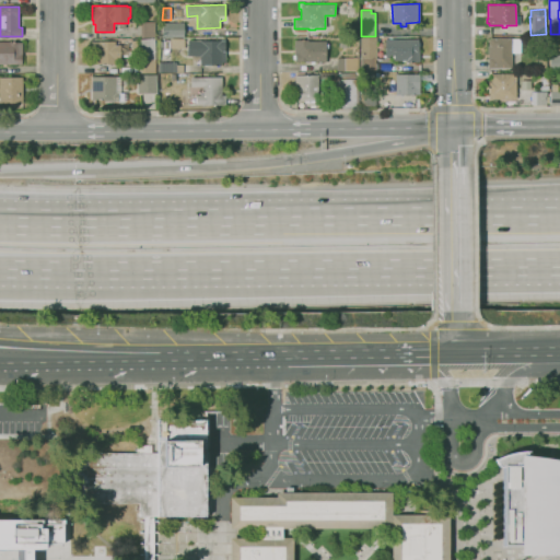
[(141,37),(141,22),(155,22),(155,37),(141,37)]
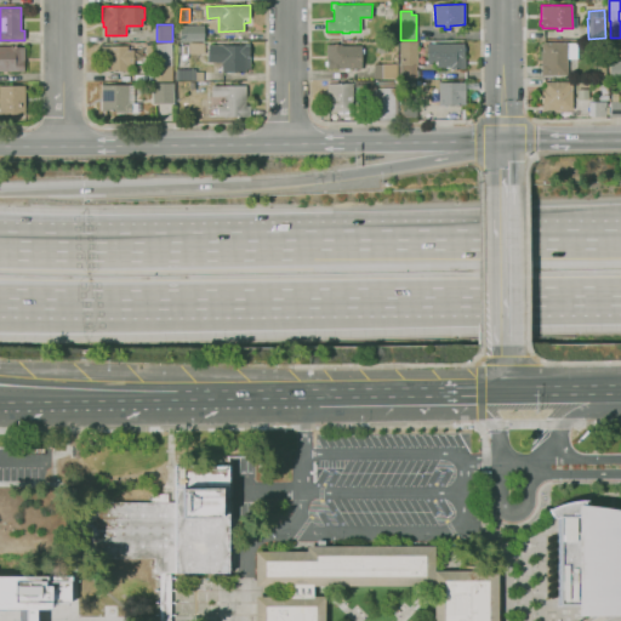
[(204,41),(180,41),(180,36),(177,36),(177,30),(180,30),(180,24),(204,24),(204,41)]
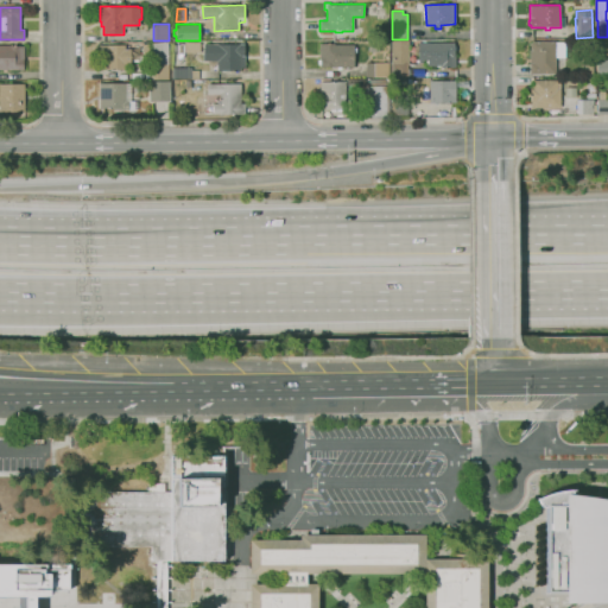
[(393,76),(393,63),(392,63),(391,40),(409,39),(410,63),(409,63),(409,75),(393,76)]
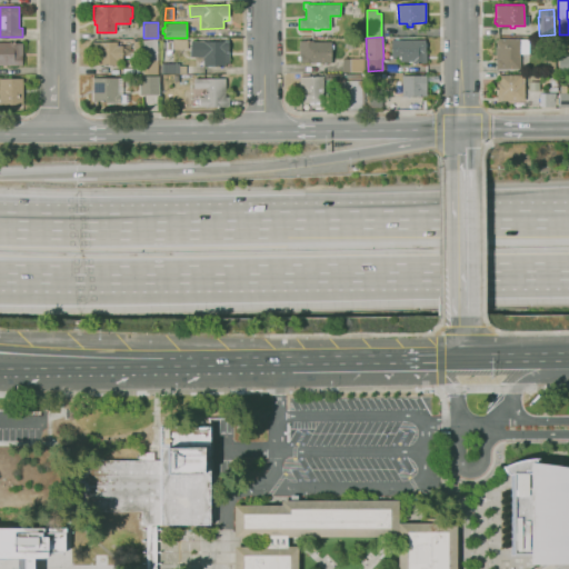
[(520,69),(497,69),(497,38),(520,38),(520,39),(529,39),(529,53),(520,53),(520,69)]
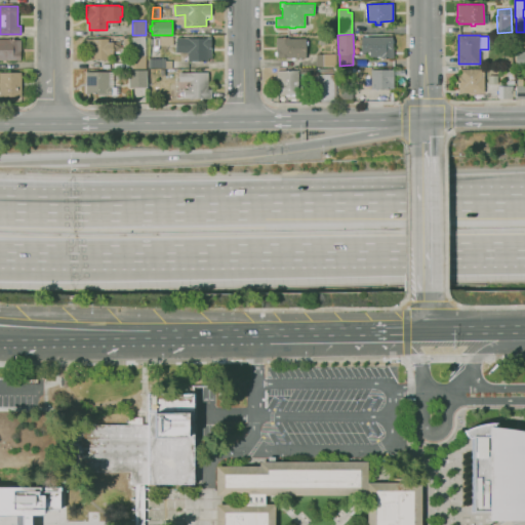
[(132,68),(131,36),(146,36),(146,68),(132,68)]
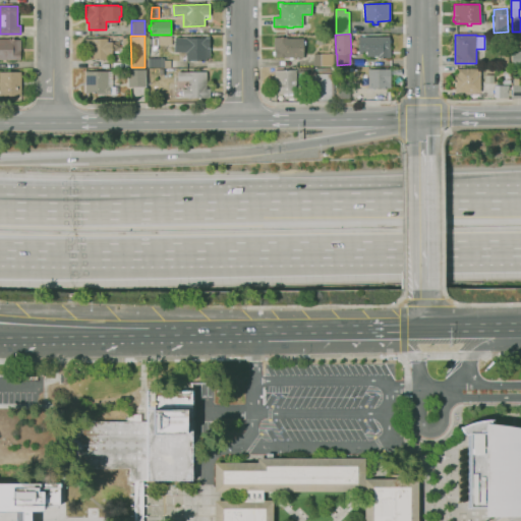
[(171,45),(158,45),(158,36),(171,36),(171,45)]
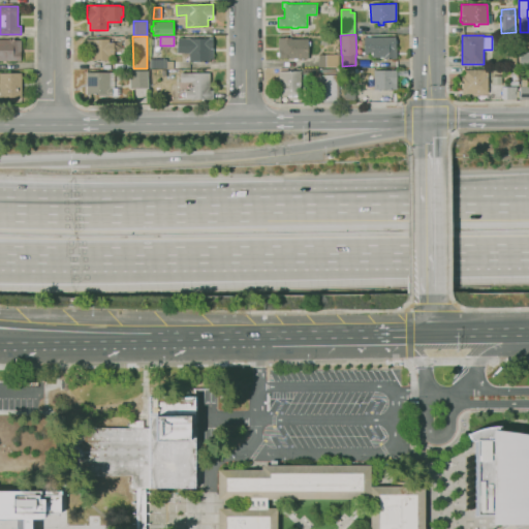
[(331,45),(321,45),(321,36),(331,36),(331,45)]
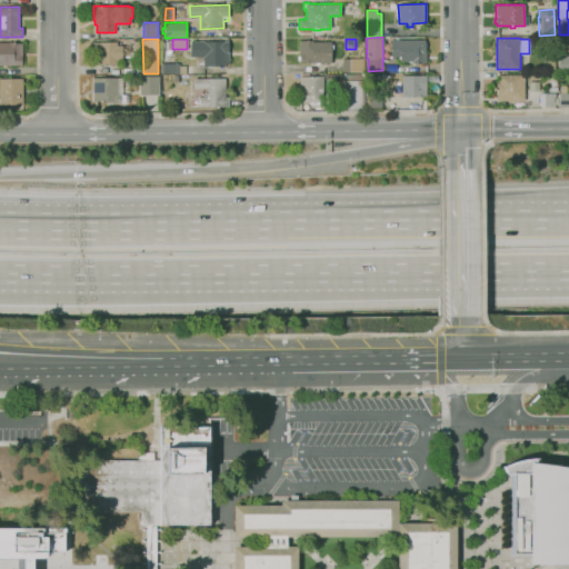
[(203,66),(203,59),(196,59),(196,56),(191,56),(190,41),(229,40),(229,45),(231,45),(231,49),(229,49),(229,62),(226,63),(226,66),(203,66)]
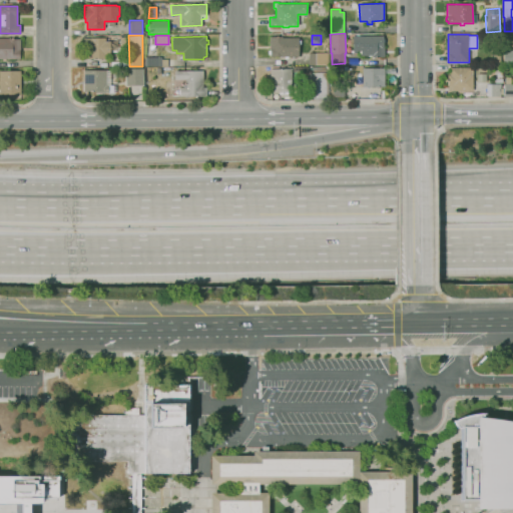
[(288,58),(285,58),(285,57),(271,56),(271,54),(269,54),(269,50),(271,50),(271,48),(270,48),(270,36),(282,36),(282,37),(299,37),(299,40),(301,40),(301,44),(299,44),(299,56),(289,56),(288,58)]
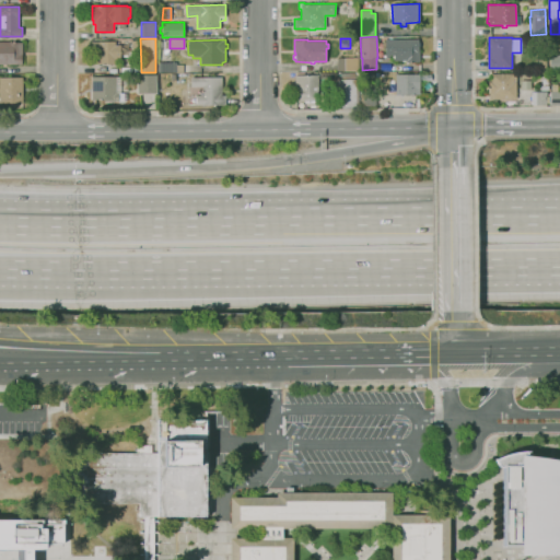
[(419,66),(418,66),(418,62),(407,62),(407,60),(395,60),(395,55),(389,55),(389,58),(386,58),(385,39),(418,39),(418,47),(419,47),(419,66)]
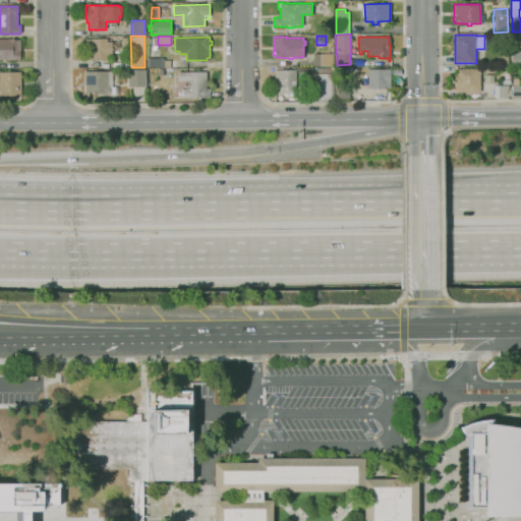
[(3,61),(3,60),(0,60),(0,39),(8,39),(8,40),(20,39),(20,51),(19,51),(19,59),(5,60),(5,61),(3,61)]
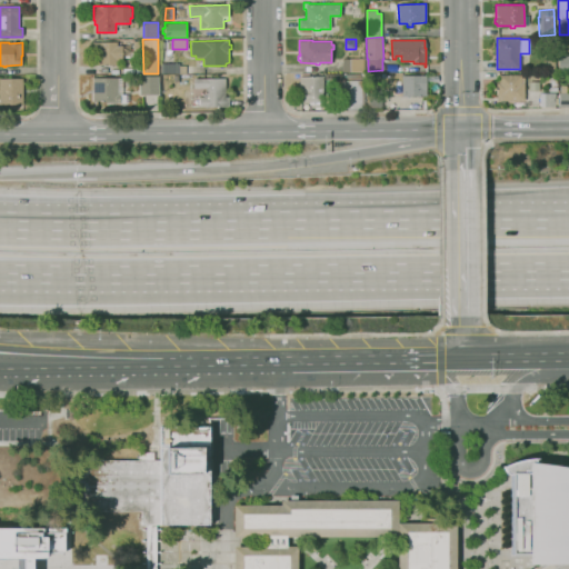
[(118,65),(97,65),(97,52),(93,52),(93,49),(91,49),(91,46),(93,46),(93,42),(117,42),(117,46),(122,46),(122,59),(118,59),(118,65)]
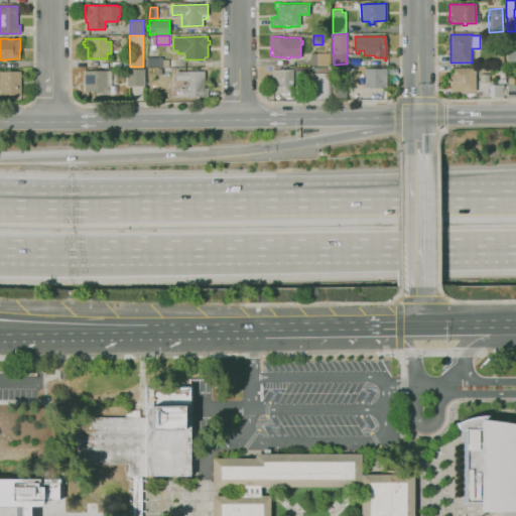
[(515,65),(507,65),(507,50),(515,50),(515,65)]
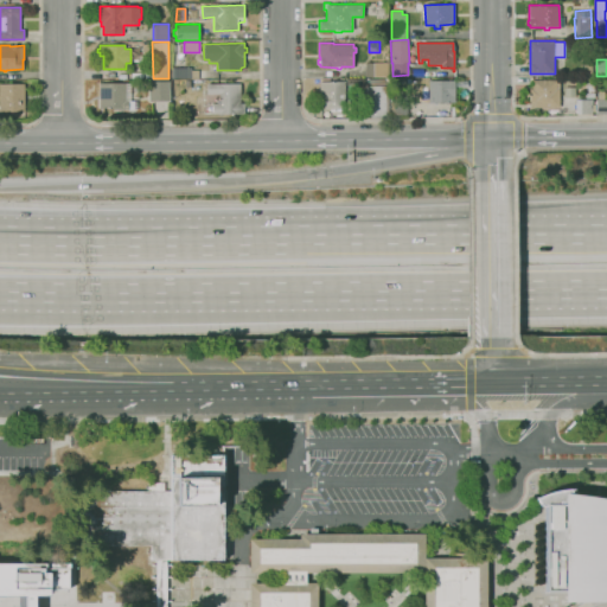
[(365,77),(365,63),(389,62),(389,76),(365,77)]
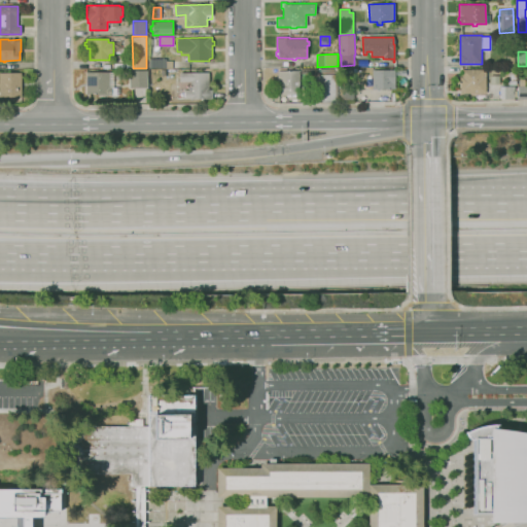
[(172,68),(149,68),(149,58),(166,59),(166,60),(172,61),(172,68)]
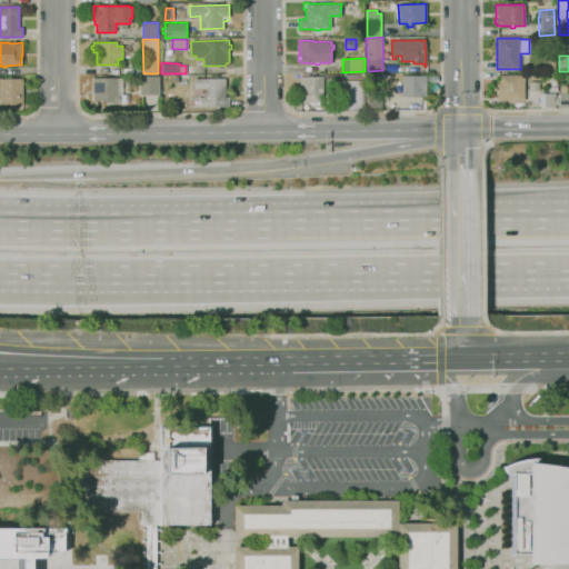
[(525,101),(497,101),(497,95),(497,83),(499,83),(499,75),(521,75),(521,78),(525,78),(525,101)]
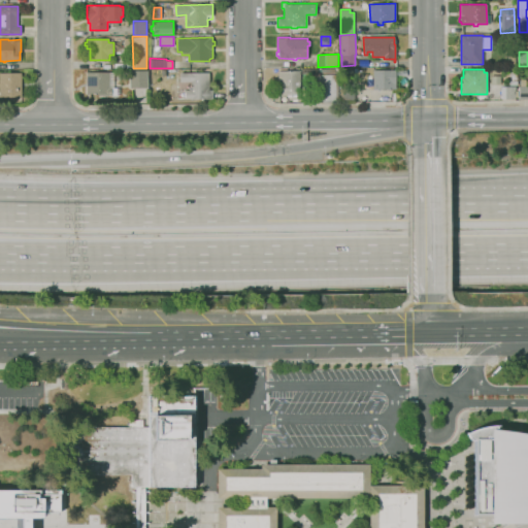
[(130,88),(130,70),(147,70),(147,87),(130,88)]
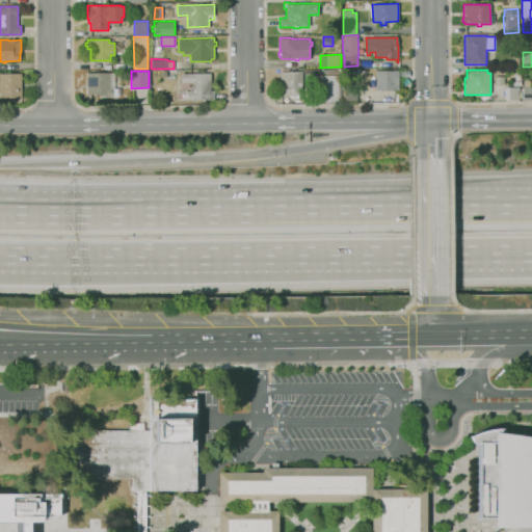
[(376,90),(375,71),(399,71),(399,89),(376,90)]
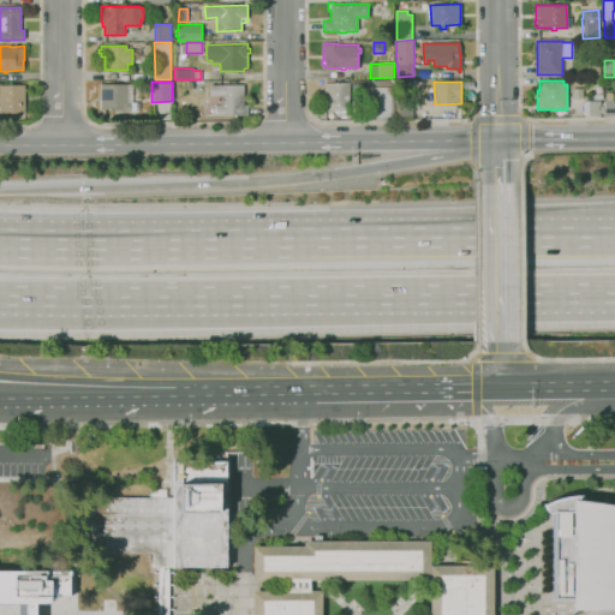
[(339,113),(334,113),(334,111),(327,111),(327,95),(324,95),(324,83),(348,83),(348,111),(339,111),(339,113)]
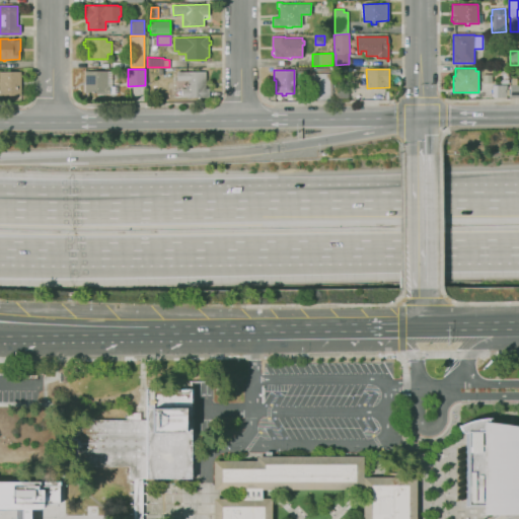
[(21,94),(0,94),(0,71),(21,71),(21,94)]
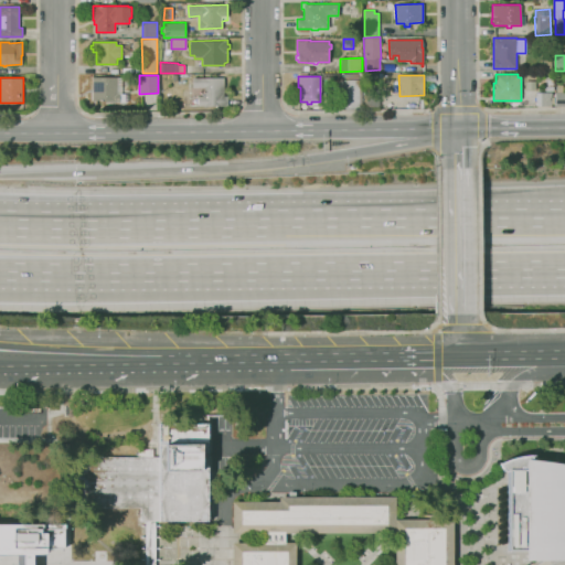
[(105,104),(105,100),(93,100),(92,77),(121,77),(121,93),(127,93),(127,102),(119,102),(119,103),(113,103),(113,104),(105,104)]
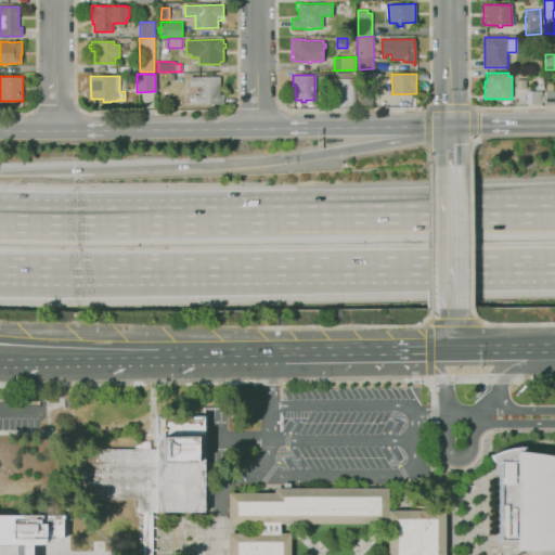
[(224,104),(194,104),(194,94),(201,94),(201,86),(190,86),(190,77),(220,76),(220,94),(224,94),(224,104)]
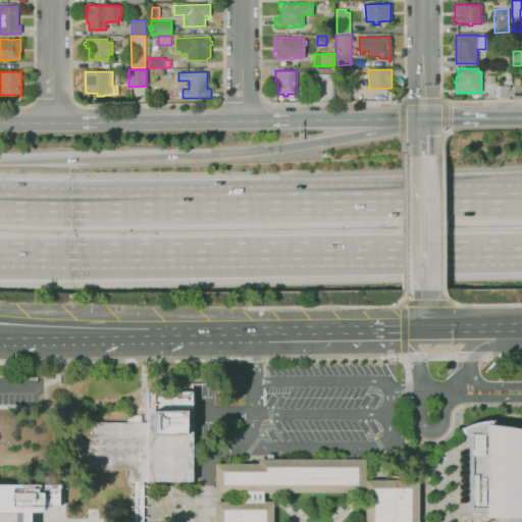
[(334,101),(319,101),(319,99),(318,99),(318,88),(316,88),(317,85),(311,85),(311,79),(318,79),(318,73),(334,73),(334,101)]
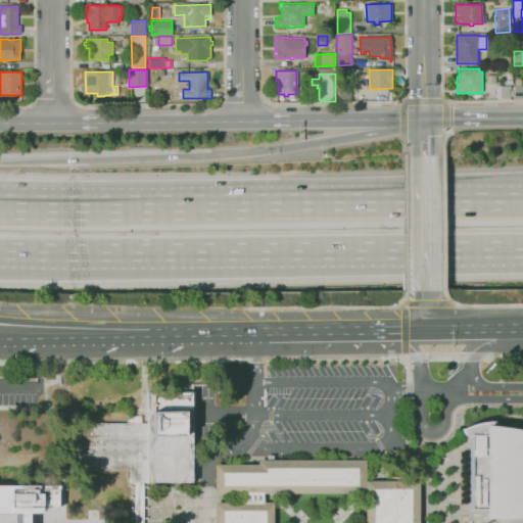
[(511,98),(496,98),(496,85),(511,86),(511,98)]
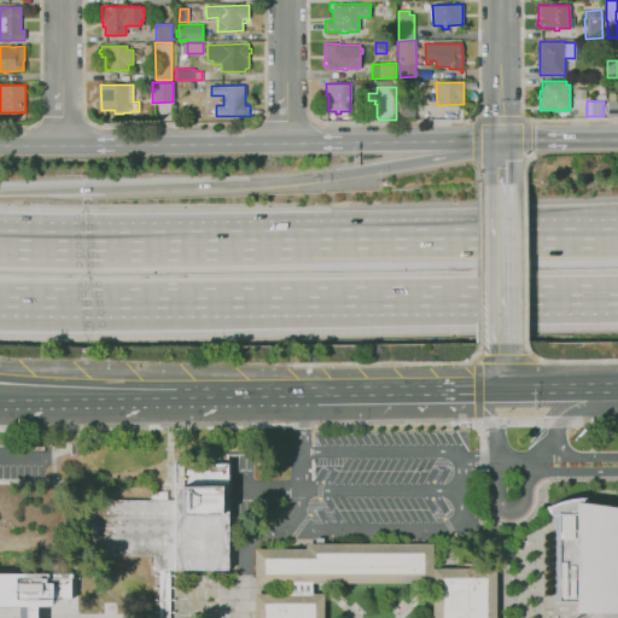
[(617,116),(607,116),(607,100),(617,100),(617,116)]
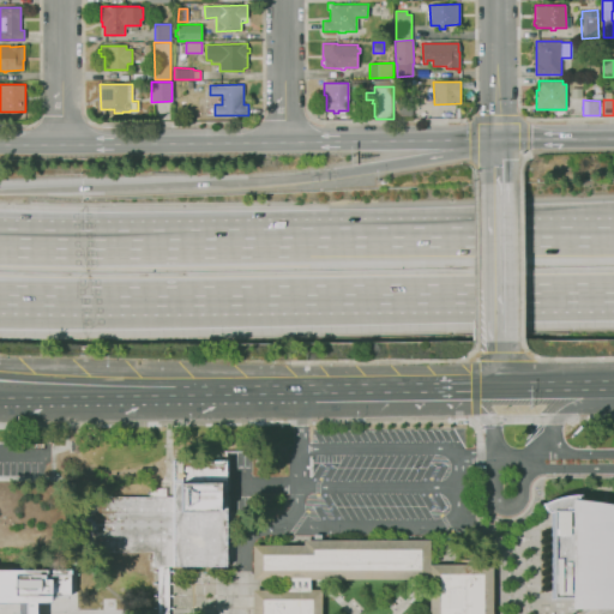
[(413,116),(397,116),(397,101),(413,101),(413,116)]
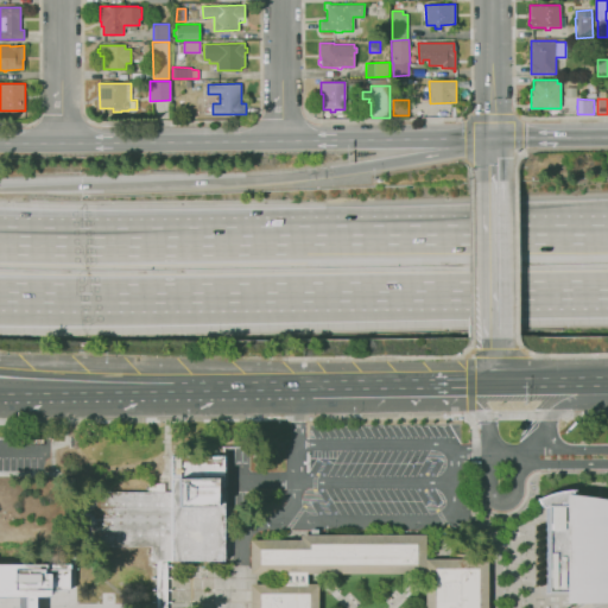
[(171,492),(171,457),(200,457),(200,447),(223,447),(223,561),(171,561),(171,492)]
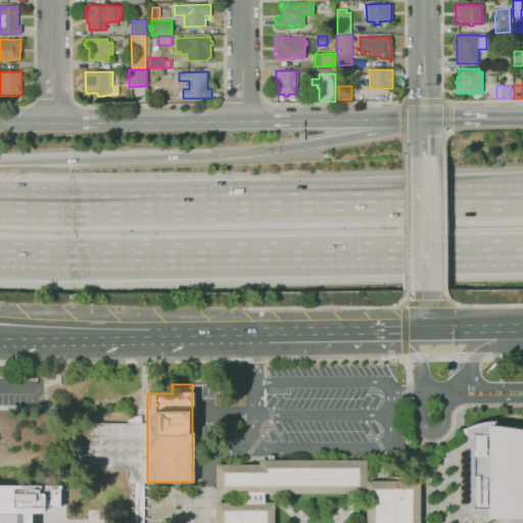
[(135,482),(129,482),(129,470),(78,470),(78,443),(65,442),(65,423),(128,423),(128,416),(141,416),(141,423),(144,423),(147,423),(147,482),(143,482),(135,482)]
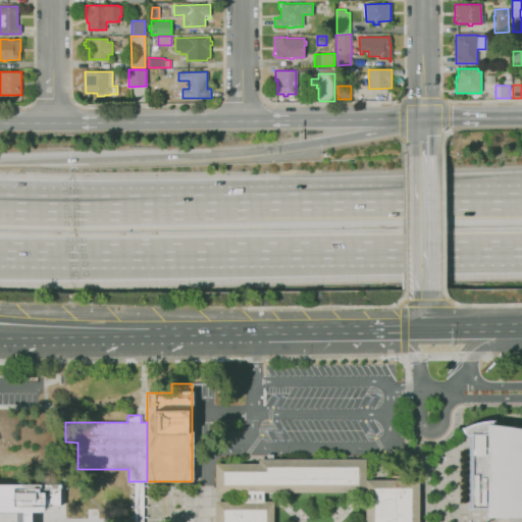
[(521,518),(485,518),(485,509),(468,509),(469,435),(465,435),(461,428),(471,424),(479,422),(490,421),(490,425),(517,428),(521,429),(521,518)]
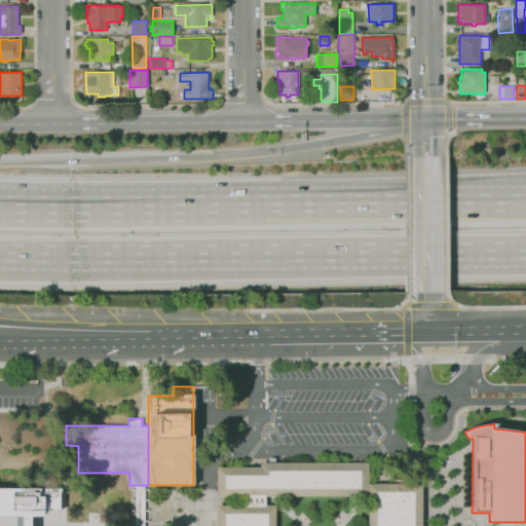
[(217,525),(217,505),(227,505),(227,496),(217,496),(217,466),(260,466),(260,462),(268,462),(268,458),(275,458),(275,462),(368,462),(368,484),(421,483),(421,525),(368,525),(368,520),(368,496),(265,496),(265,505),(274,505),(274,525),(217,525)]
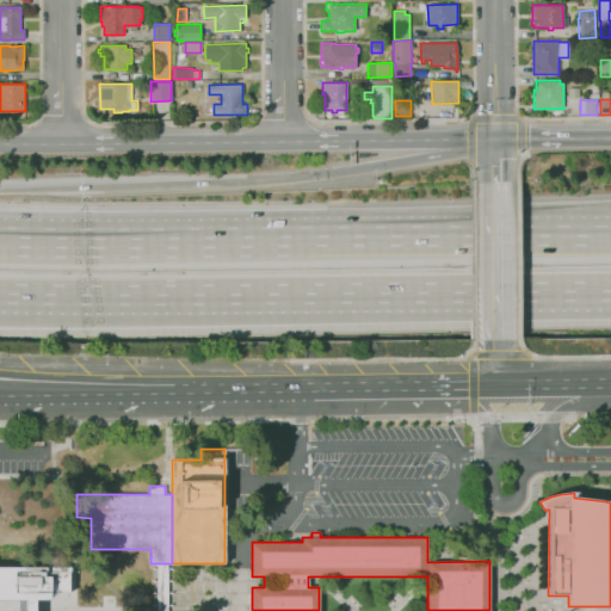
[(0,596),(29,596),(49,597),(49,591),(68,591),(68,563),(0,562),(0,596)]
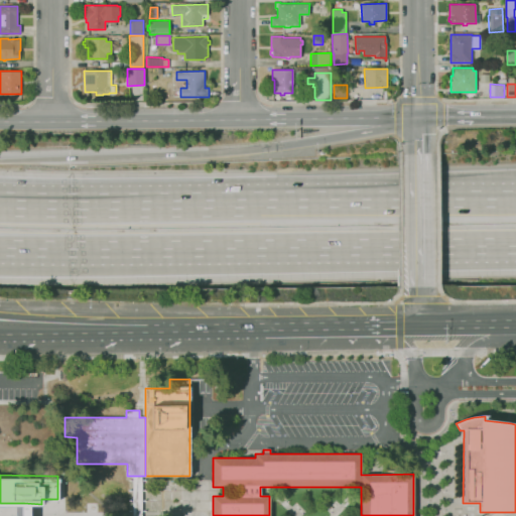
[(141,476),(141,515),(132,515),(133,476),(141,476)]
